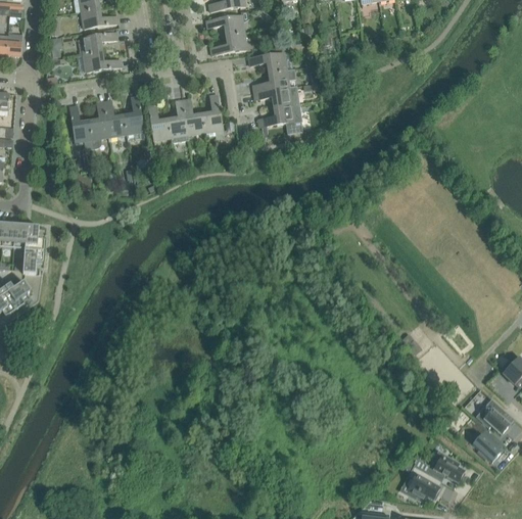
[(79,0),(80,10),(98,7),(97,0),(79,0)]
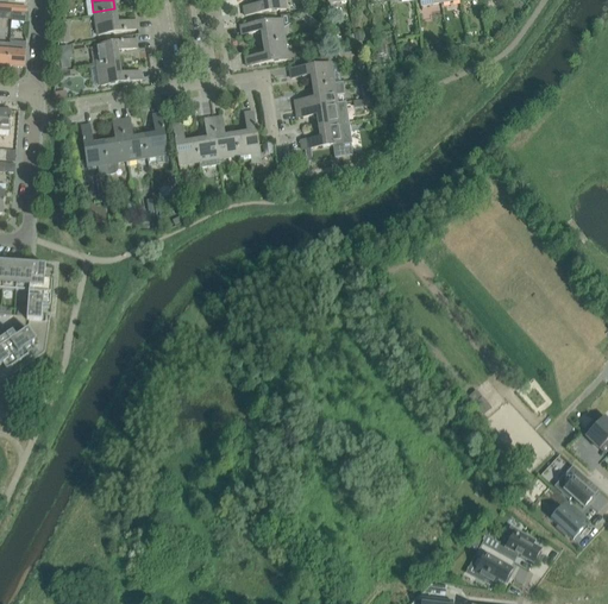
[(244,12),(256,10),(284,5),(283,0),(262,0),(242,2),(244,12)]
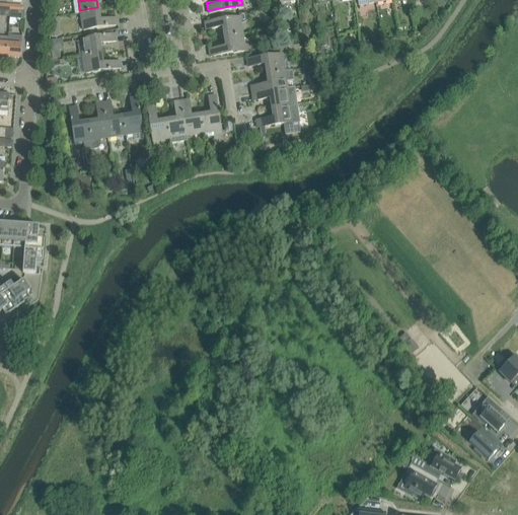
[(21,8),(21,2),(13,2),(9,1),(9,7),(9,11),(20,12),(21,8)]
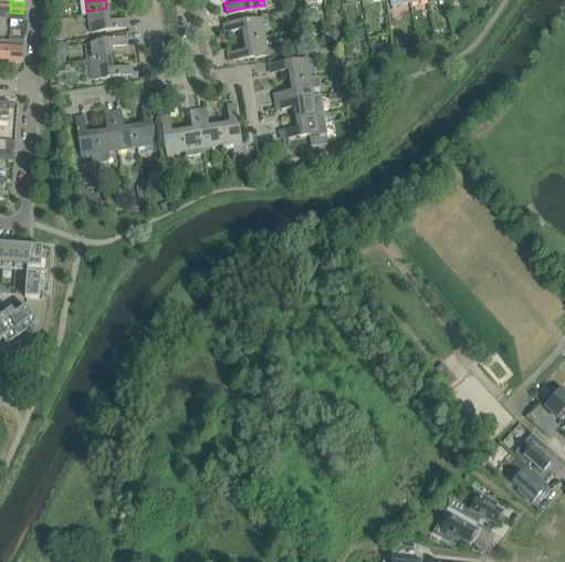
[(106,8),(86,11),(90,30),(127,23),(126,16),(108,18),(106,8)]
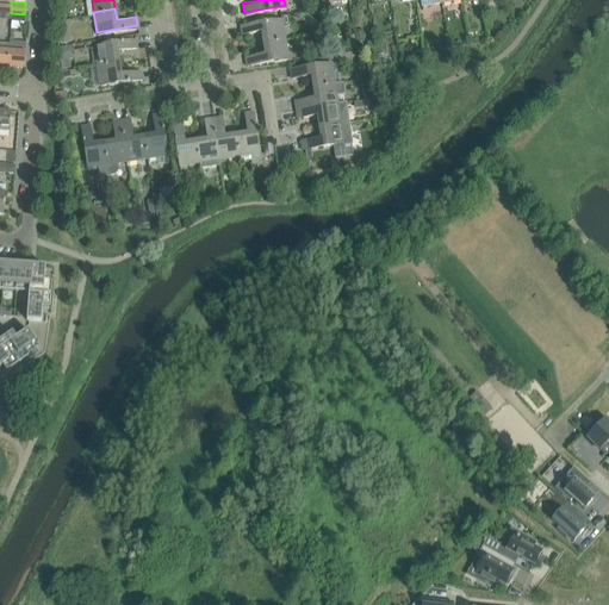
[(284,36),(281,24),(289,20),(287,11),(279,12),(280,16),(240,22),(241,31),(261,27),(262,39),(284,36)]
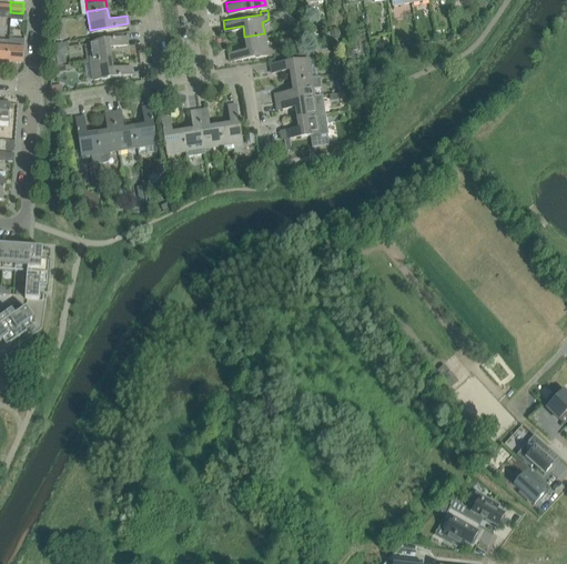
[(62,37),(64,18),(56,18),(54,36),(62,37)]
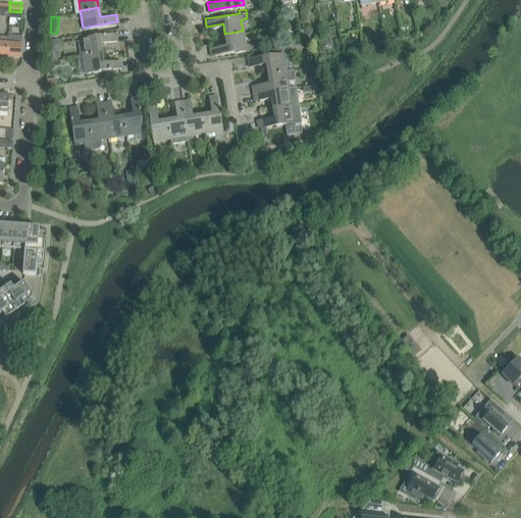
[(83,53),(101,51),(99,41),(116,38),(115,31),(80,36),(83,53)]
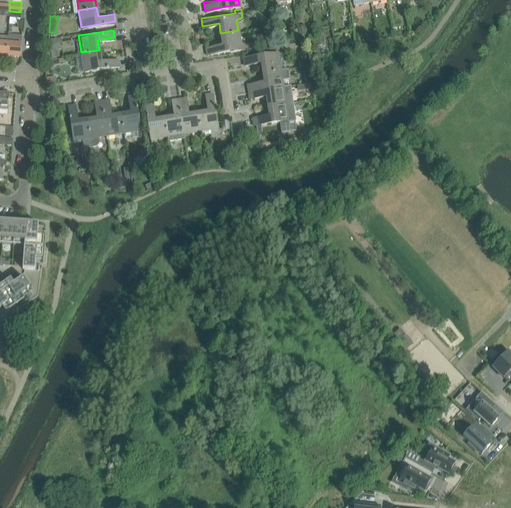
[(238,30),(220,33),(222,42),(205,45),(206,53),(241,47),(238,30)]
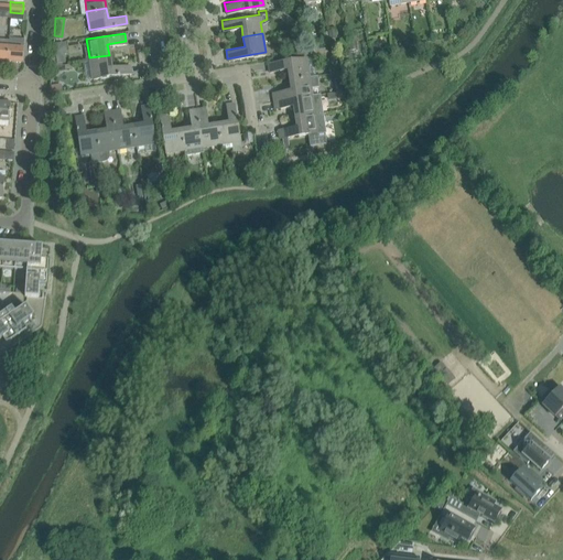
[(349,46),(356,45),(354,34),(347,35),(349,46)]
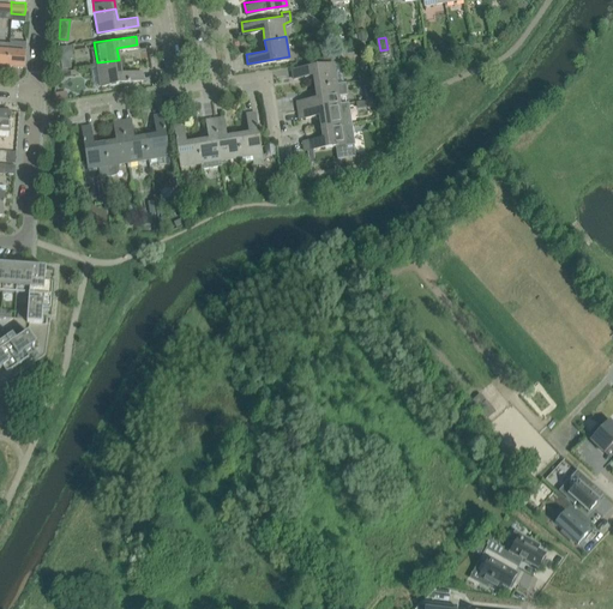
[(25,42),(13,41),(8,41),(7,64),(23,65),(25,42)]
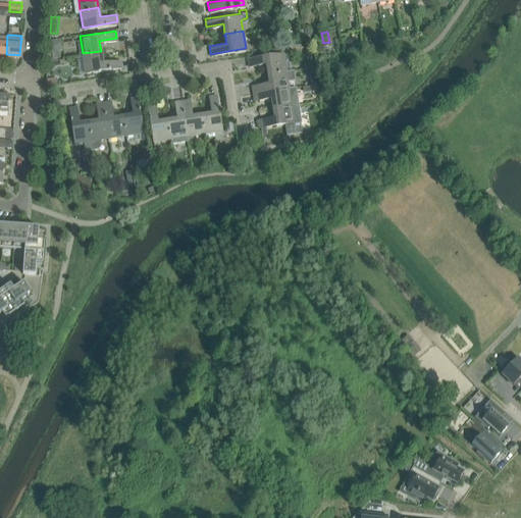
[(59,55),(58,47),(54,44),(49,44),(51,56),(59,55)]
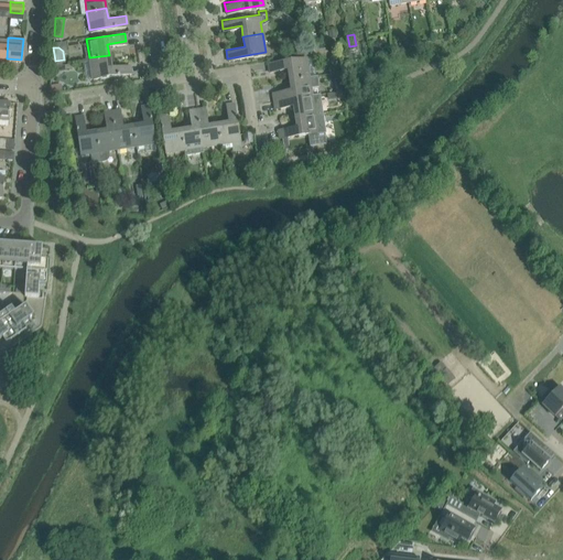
[(109,55),(89,57),(93,76),(130,71),(129,62),(110,65),(109,55)]
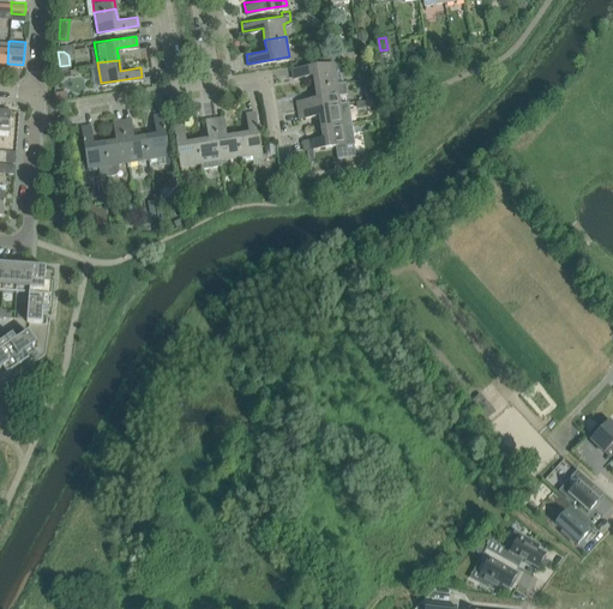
[(314,84),(336,80),(332,60),(292,66),(293,76),(313,72),(314,84)]
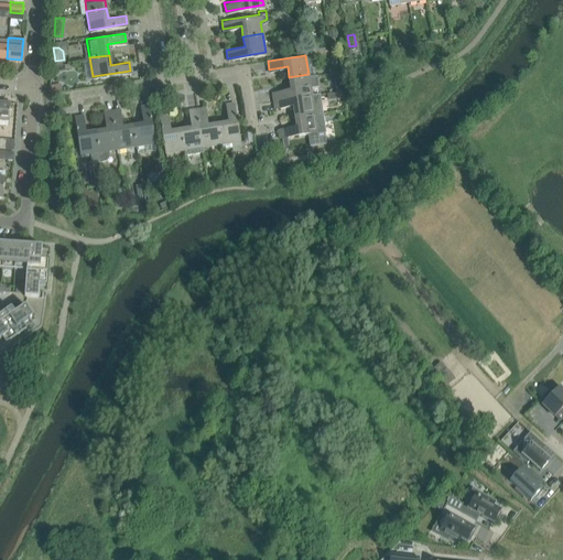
[(311,93),(310,85),(317,84),(315,73),(309,74),(289,77),(290,87),(272,90),(273,98),(318,92),(311,93)]
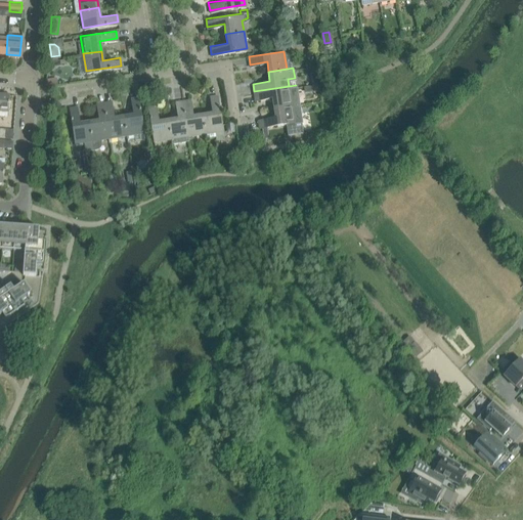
[(273,105),(298,102),(296,85),(254,91),(255,98),(272,96),(273,105)]
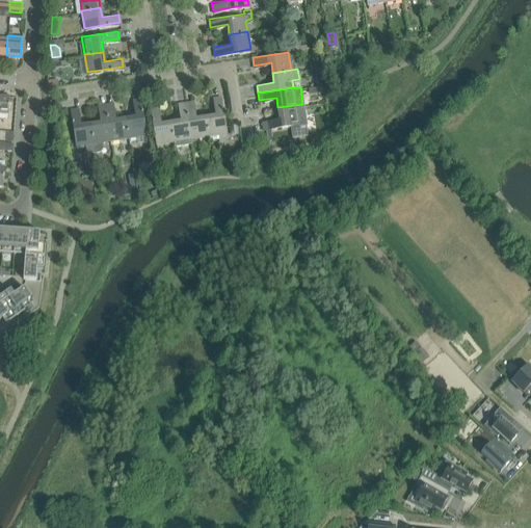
[(0,110),(7,111),(9,93),(0,91),(0,94),(0,110)]
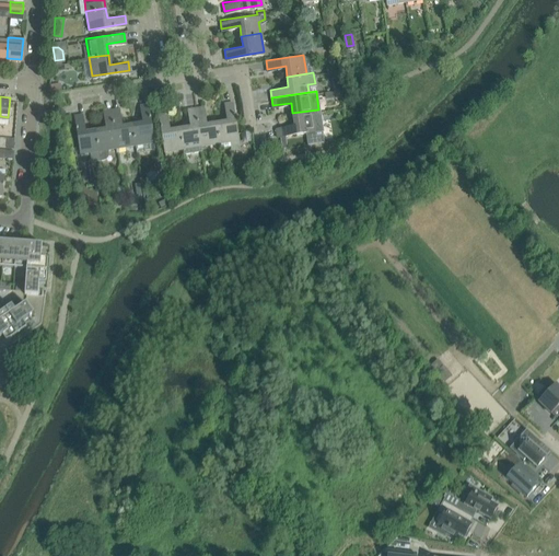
[(239,146),(237,138),(232,100),(223,101),(226,119),(216,120),(219,140),(220,140),(220,145),(230,142),(230,148),(239,146)]
